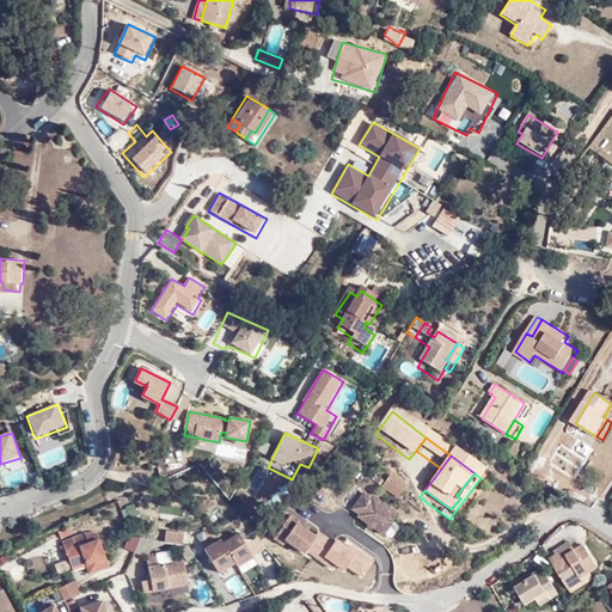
[(404,488),(387,476),(381,484),(398,496),(404,488)]
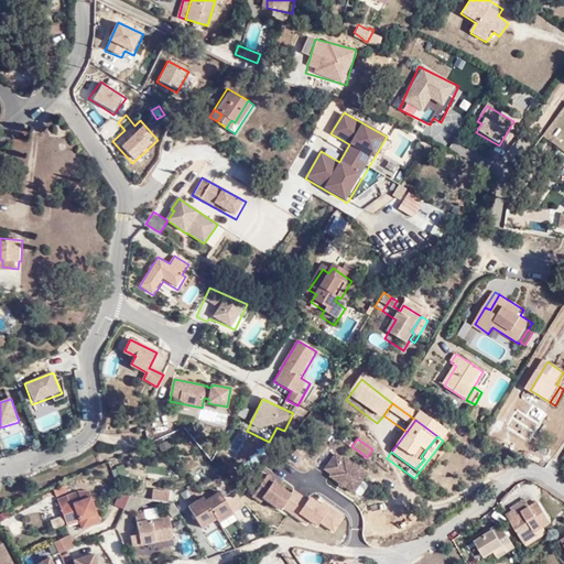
[(353,489),(366,472),(335,449),(322,468),(353,489)]
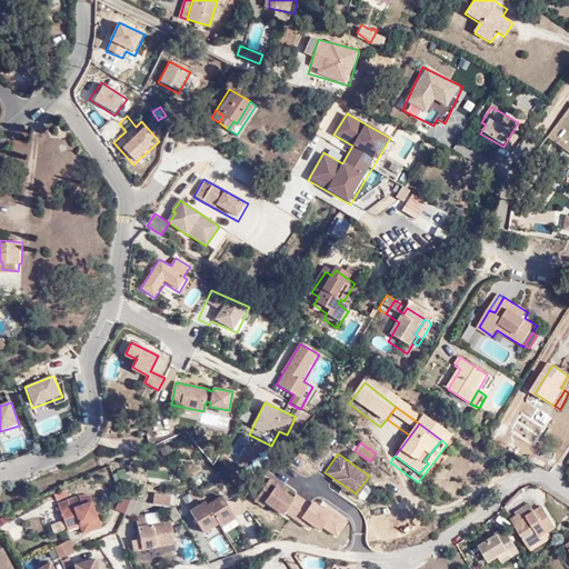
[(126,469),(110,473),(113,485),(129,480),(126,469)]
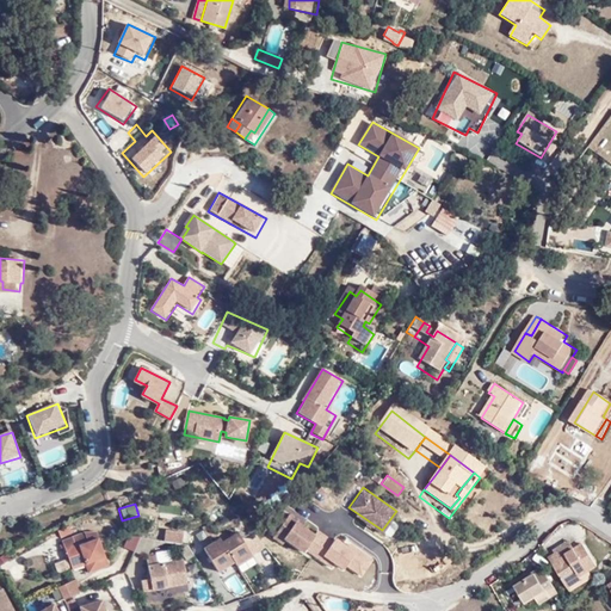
[(363,579),(375,560),(362,553),(360,555),(300,520),(287,543),(344,576),(347,571),(363,579)]
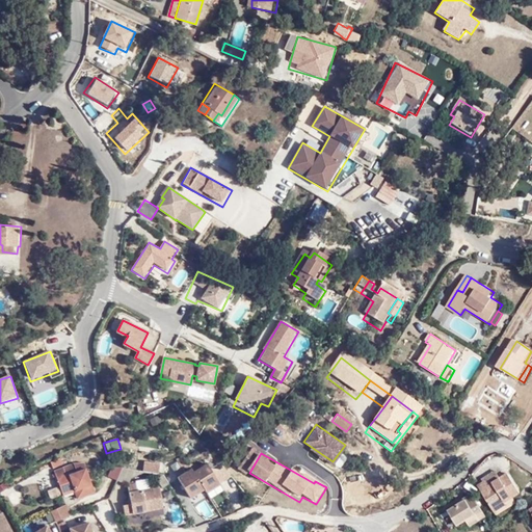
[(159,475),(161,463),(145,460),(143,472),(159,475)]
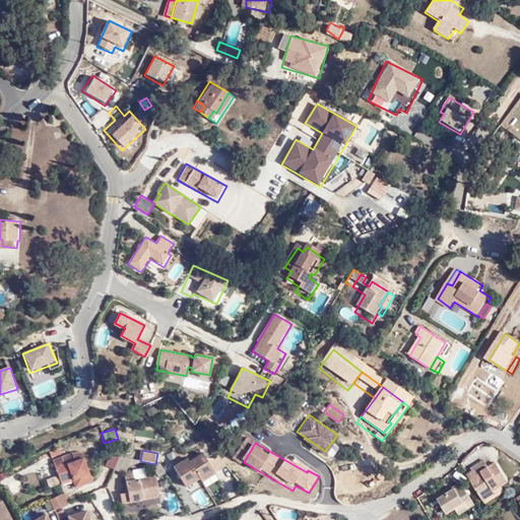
[(92,480),(83,456),(74,454),(63,459),(62,457),(54,459),(59,473),(70,469),(74,478),(76,485),(92,480)]
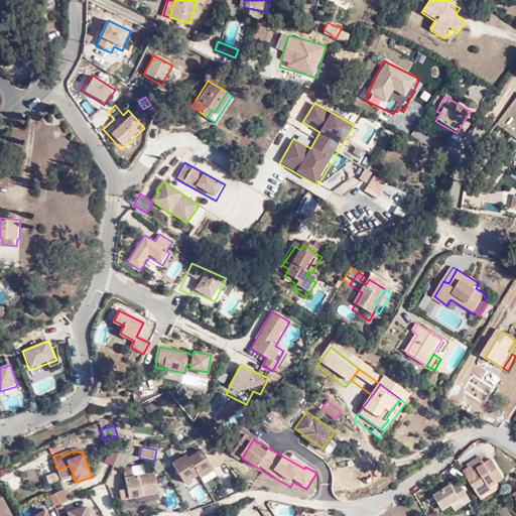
[(182,487),(214,477),(205,450),(173,461),(182,487)]
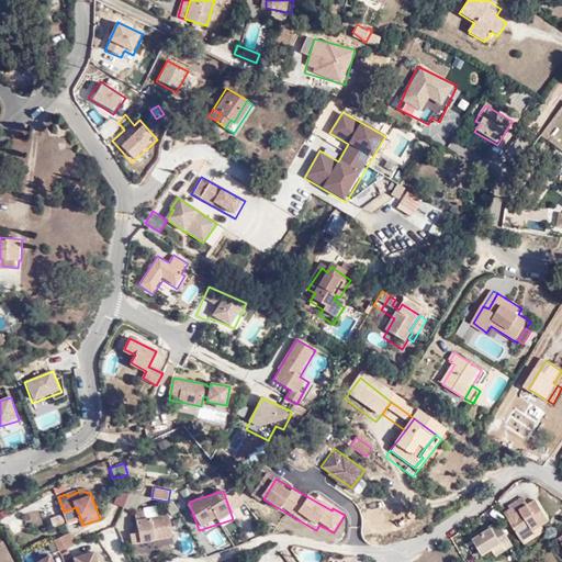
[(128,493),(125,507),(142,510),(145,496),(128,493)]
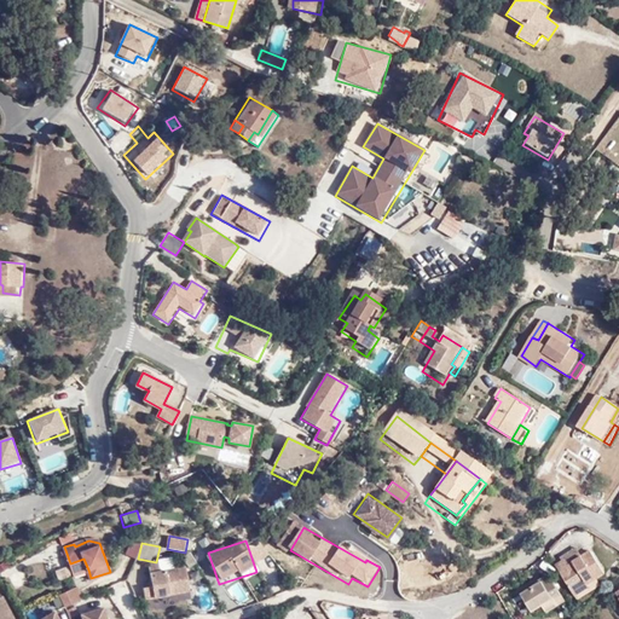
[(557,559),(578,588),(579,586),(591,579),(588,573),(596,567),(599,571),(607,565),(591,543),(570,559),(566,554),(557,559)]
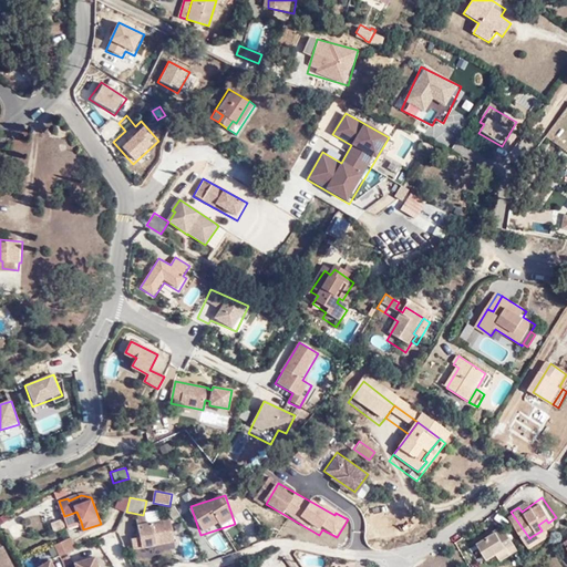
[(69,526),(81,522),(76,512),(64,516),(69,526)]
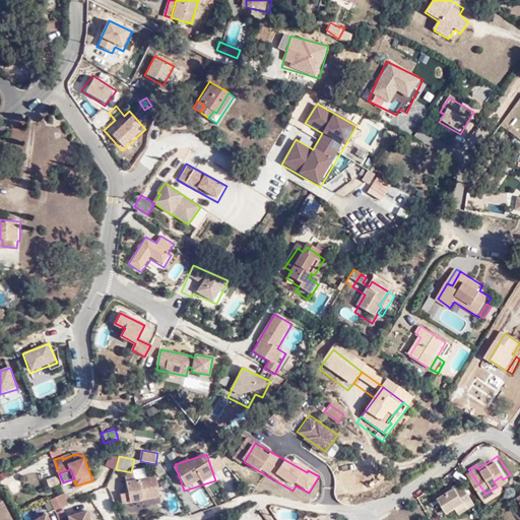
[(124,481),(124,485),(126,494),(119,495),(120,505),(141,502),(140,501),(157,498),(153,476),(132,479),(131,473),(123,474),(124,481)]
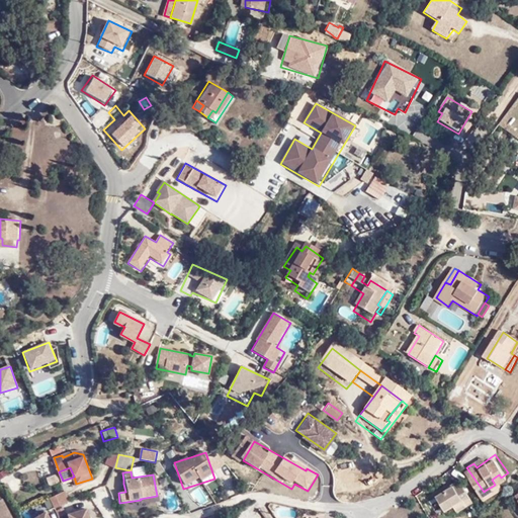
[(475,497),(461,477),(452,482),(453,484),(437,494),(447,508),(456,502),(459,507),(475,497)]
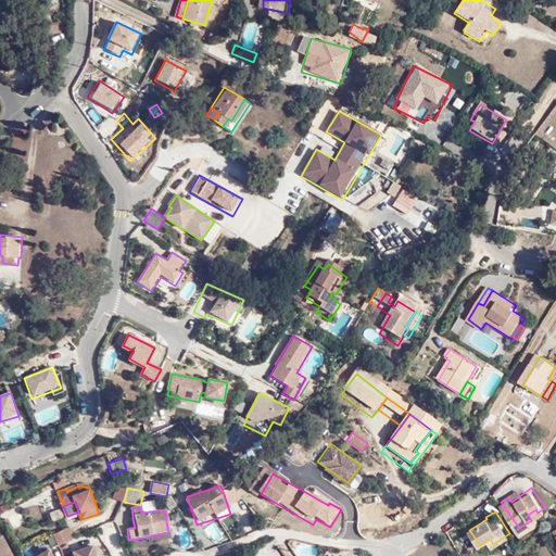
[(72,527),(53,534),(59,544),(76,536),(72,527)]
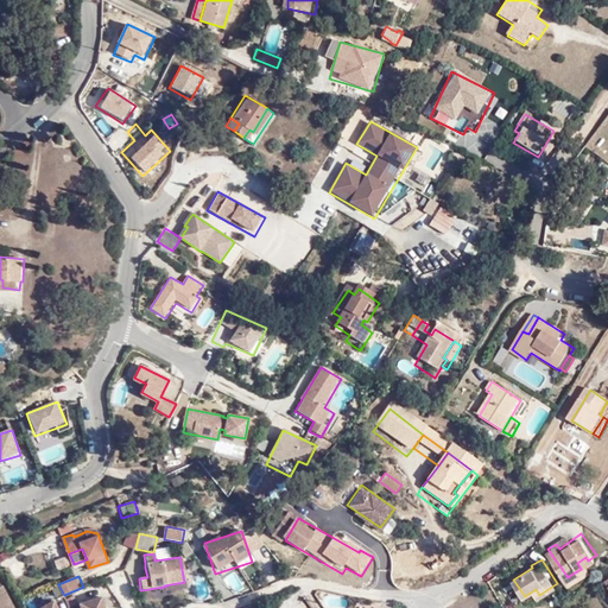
[(5,607),(10,606),(0,589),(0,607),(5,607)]
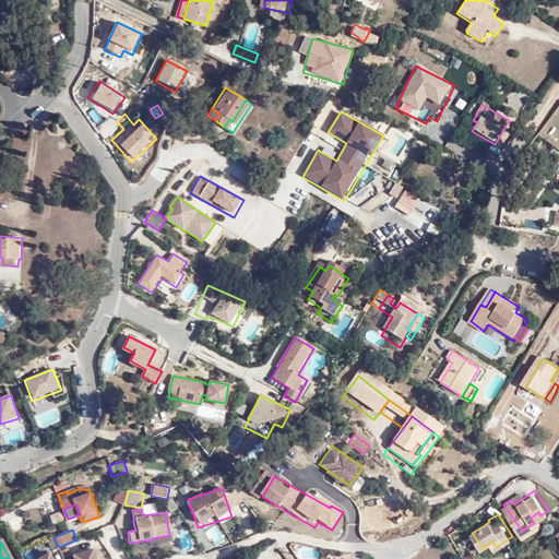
[(97,558),(93,547),(71,556),(72,558),(97,558)]
